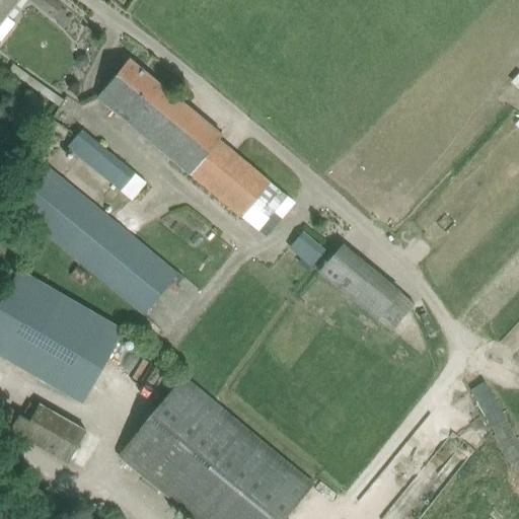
[(0,0),(0,41),(0,42),(16,21),(7,14),(17,0),(0,0)]
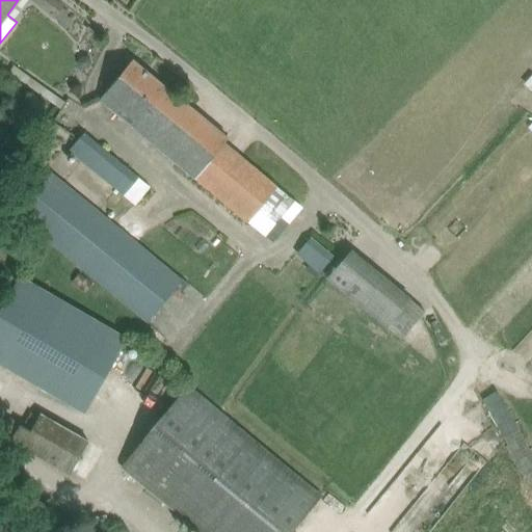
[(32,0),(53,17),(61,23),(67,16),(58,9),(63,3),(59,0),(32,0)]
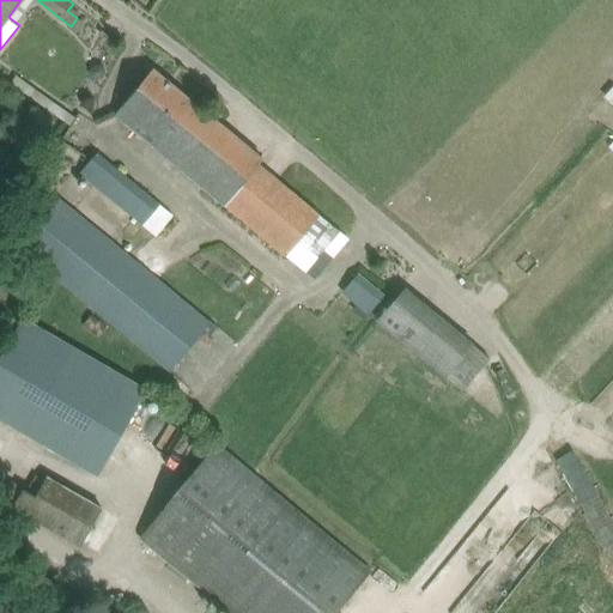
[(153,68),(138,86),(115,114),(314,279),(347,237),(259,164),(263,159),(153,68)]
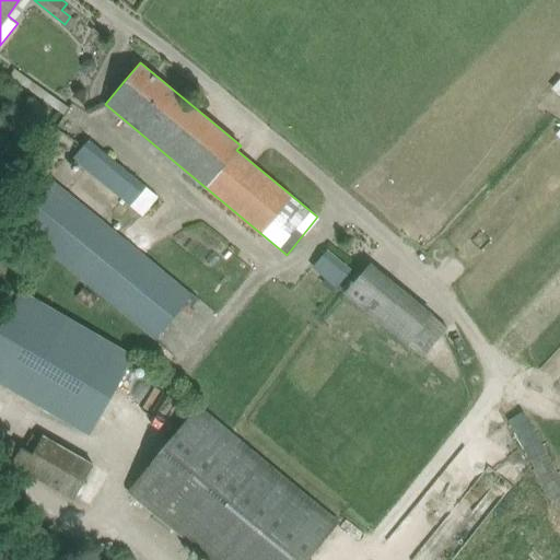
[(0,167),(4,170),(19,141),(0,130),(0,167)]
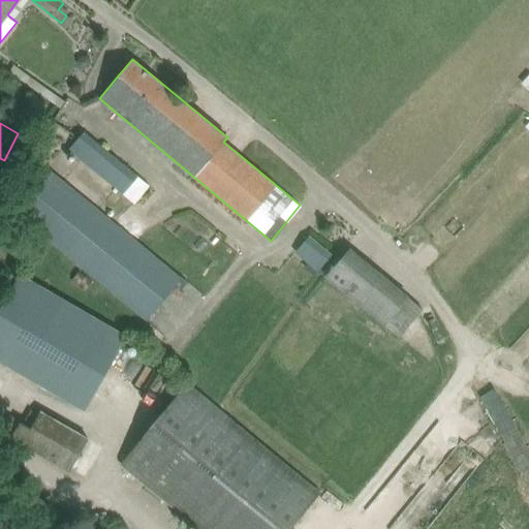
[(68,150),(134,203),(149,185),(83,131),(68,150)]
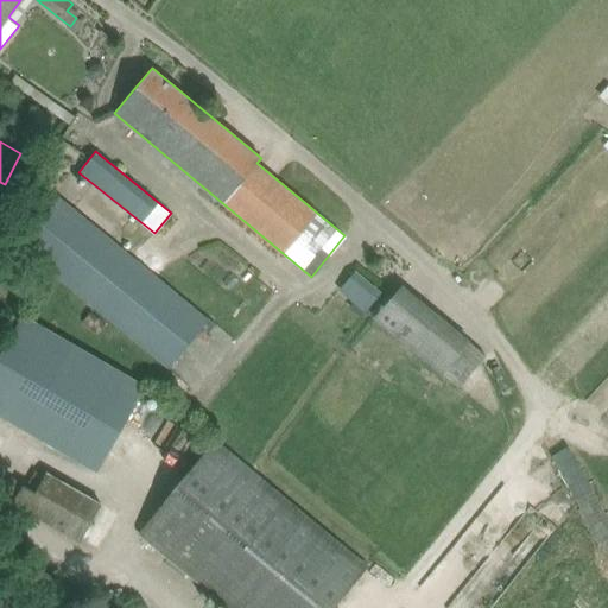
[(58,196),(19,245),(166,366),(208,318),(58,196)]
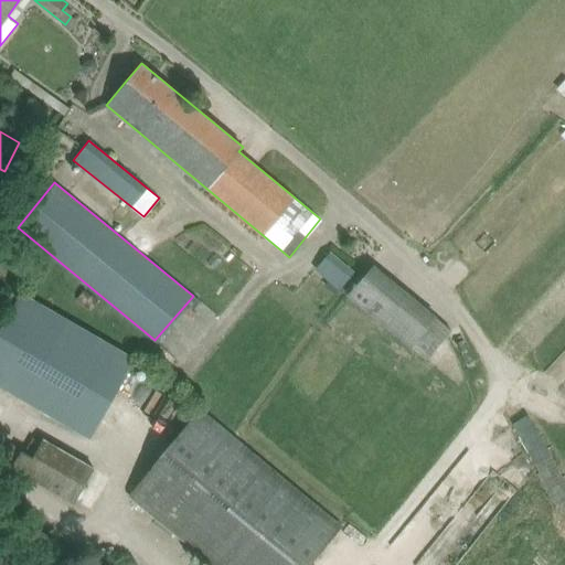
[(329,251),(316,268),(338,287),(351,268),(329,251)]
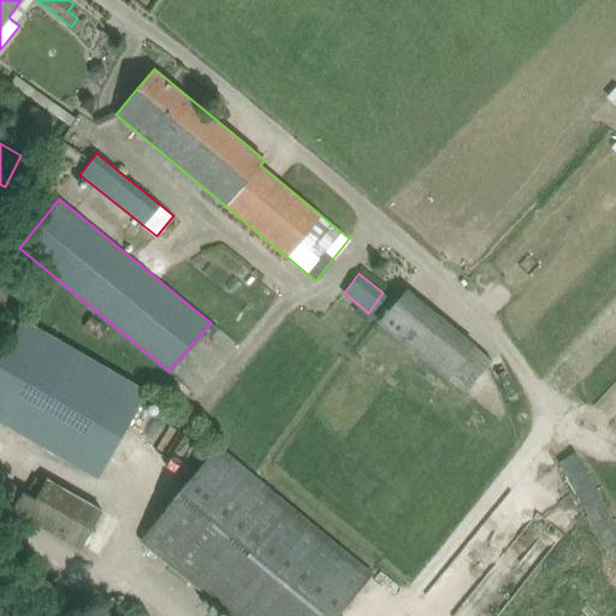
[(407,285),(379,321),(448,377),(449,375),(466,390),(491,359),(477,347),(478,344),(407,285)]
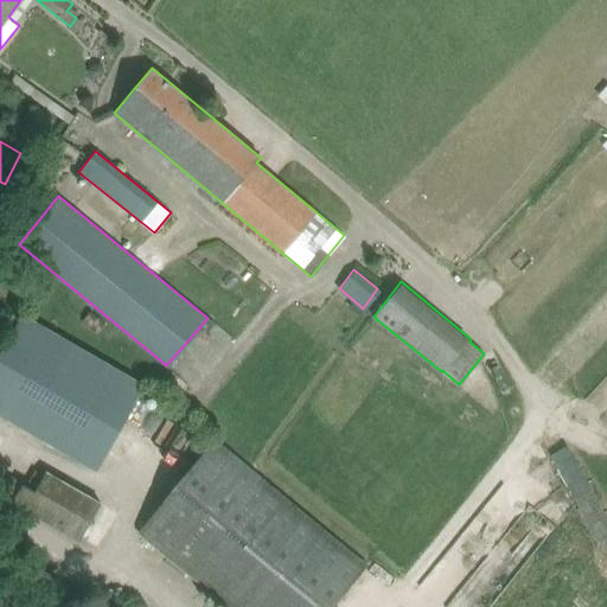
[(0,416),(96,471),(146,385),(24,314),(0,353),(0,416)]
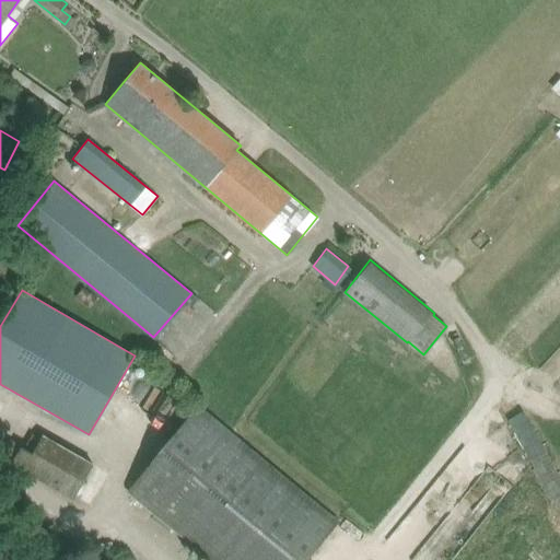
[(307,559),(340,520),(198,405),(128,490),(211,559),(307,559)]
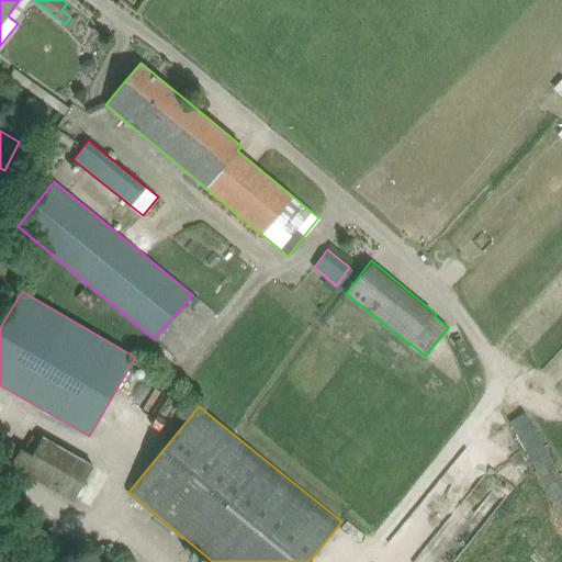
[(43,436),(25,469),(91,506),(110,474),(43,436)]
